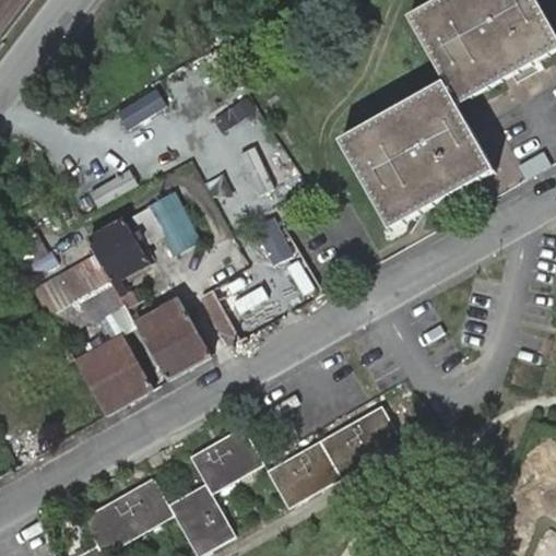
[(387,233),(492,174),(458,105),(555,50),(555,38),(534,0),(434,0),(406,15),(442,83),(336,143),(387,233)]
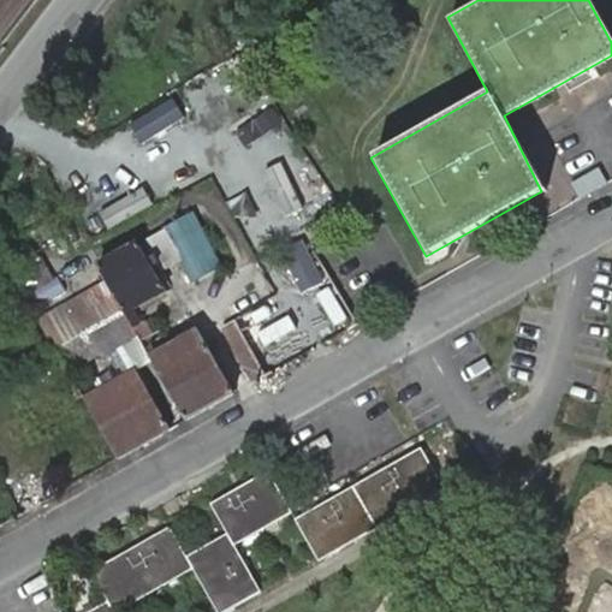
[(164,227),(179,255),(191,277),(217,262),(189,213),(164,227)]
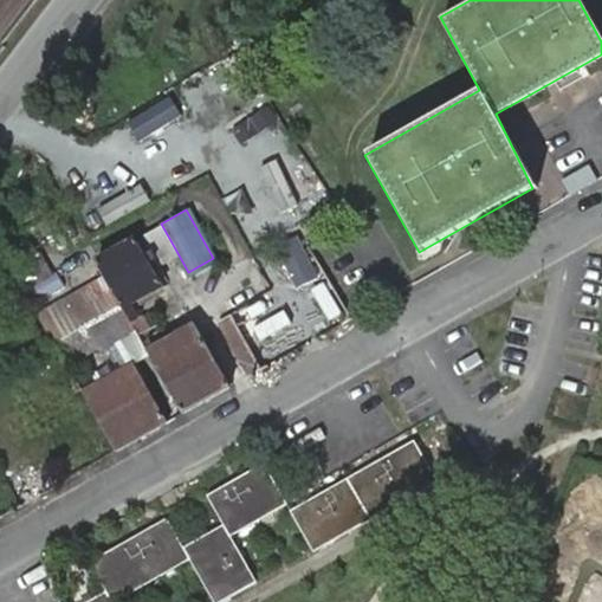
[(176,251),(161,224),(95,259),(104,274),(120,303),(134,329),(136,332),(147,327),(140,315),(137,314),(129,297),(160,279),(151,264),(176,251)]
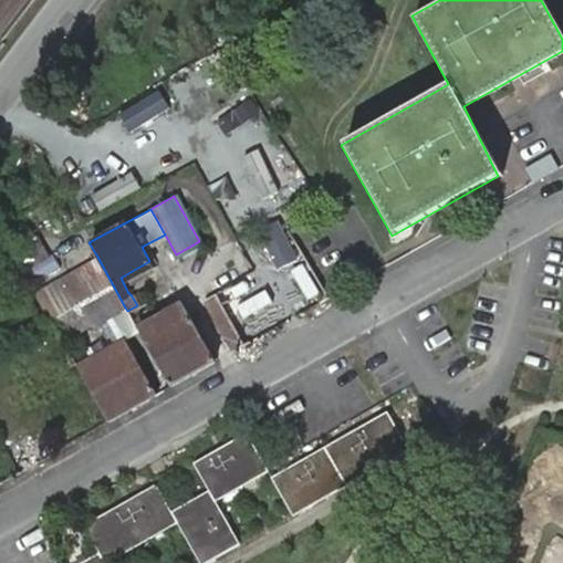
[(35,235),(11,248),(20,263),(43,251),(35,235)]
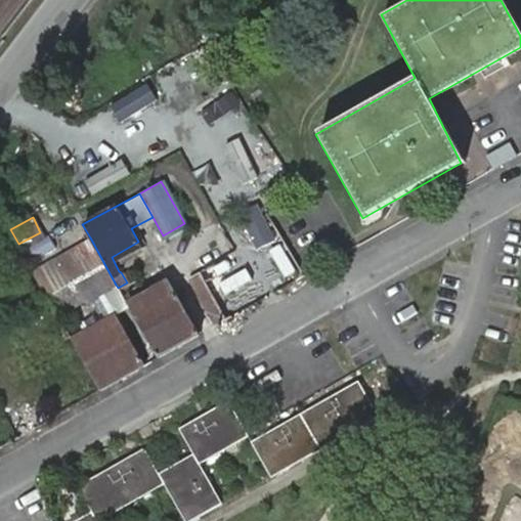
[(189,260),(214,316),(298,278),(272,223),(189,260)]
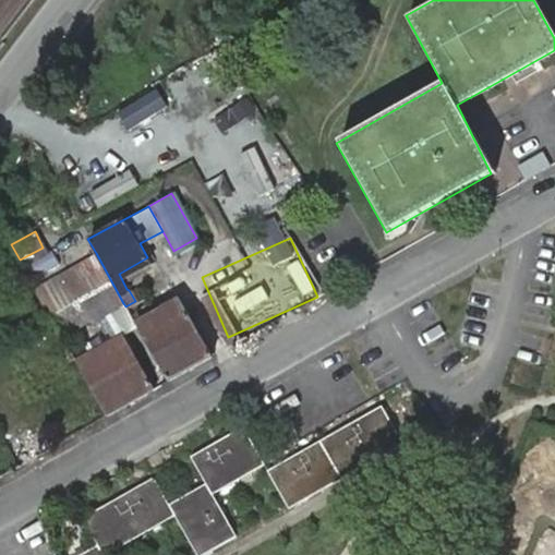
[(49,313),(84,293),(110,279),(96,253),(35,287),(49,313)]
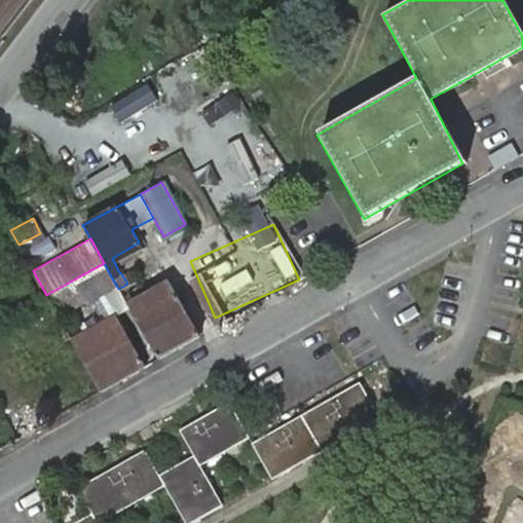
[(79,276),(46,295),(57,314),(82,300),(86,303),(116,286),(104,263),(79,276)]
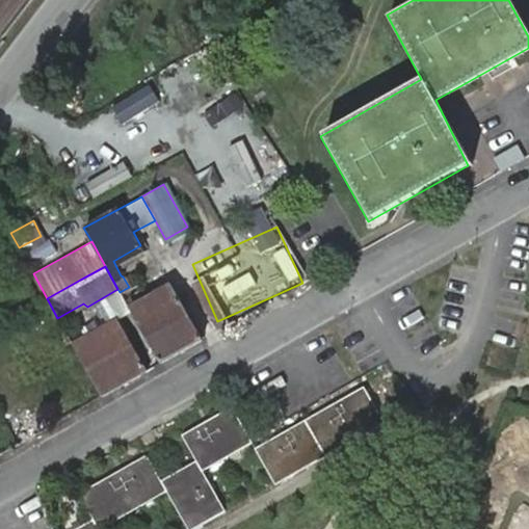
[(127,306),(158,362),(199,339),(167,282),(127,306)]
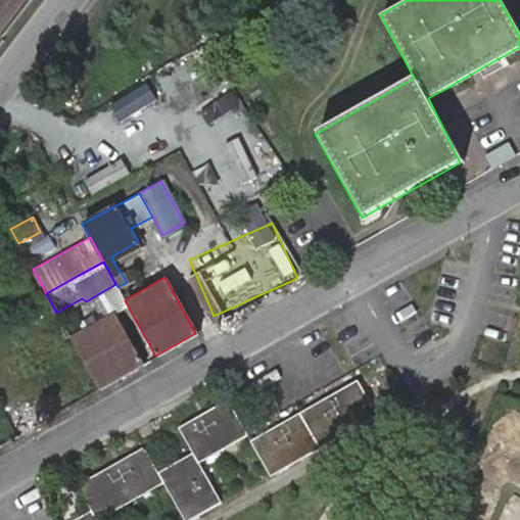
[(115,284),(86,301),(91,312),(65,327),(69,335),(112,312),(125,300),(117,287),(115,284)]
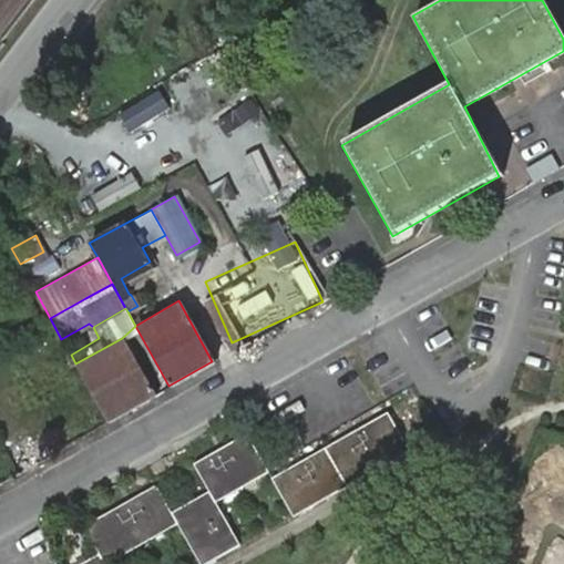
[(106,421),(154,395),(122,338),(75,363),(96,402),(106,421)]
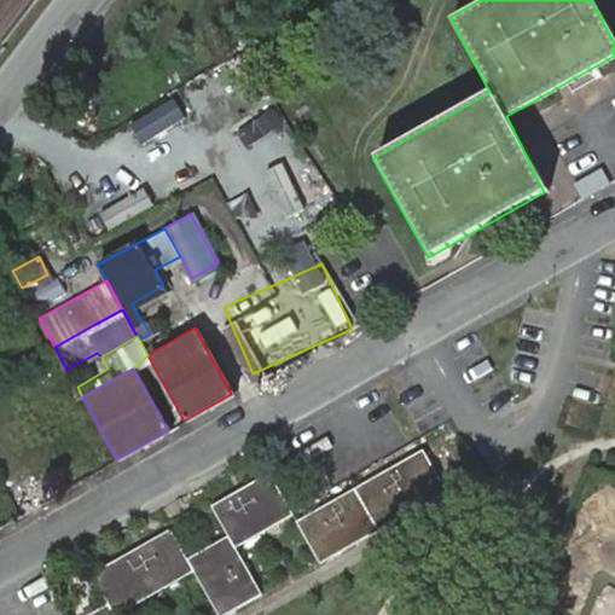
[(105,439),(82,396),(77,387),(73,381),(15,413),(16,417),(27,412),(57,468),(105,439)]
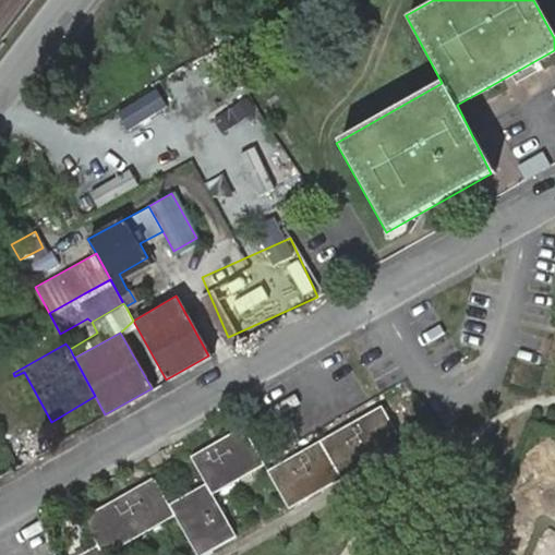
[(14,376),(13,373),(1,381),(1,383),(14,376)]
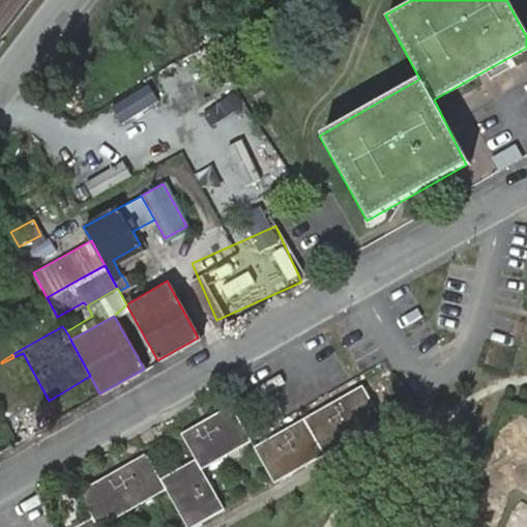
[(19,367),(13,357),(1,363),(6,374),(19,367)]
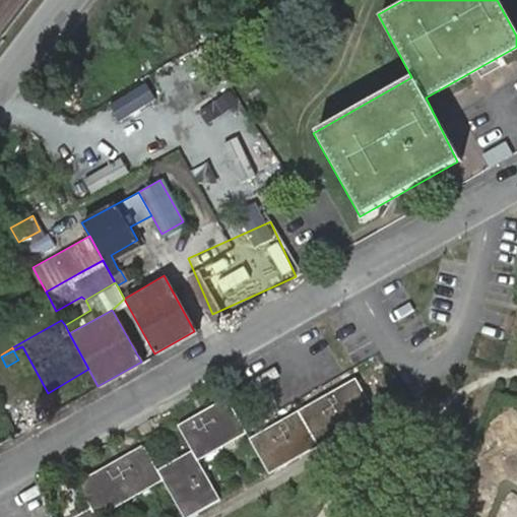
[(351,379),(247,438),(266,472),(371,413),(351,379)]
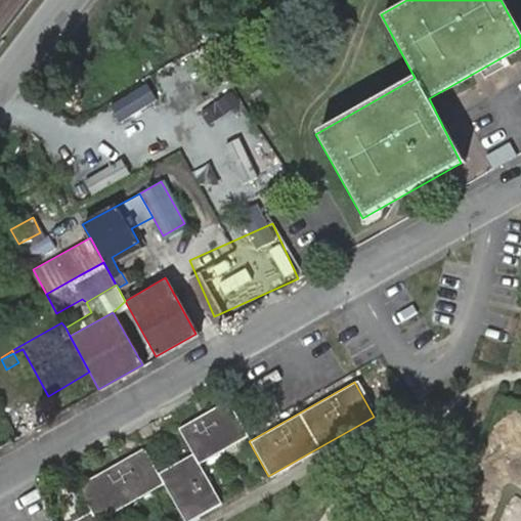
[(88,513),(74,520),(95,520),(162,483),(182,520),(190,520),(219,506),(197,464),(246,437),(226,400),(176,429),(190,453),(157,473),(142,448),(74,487),(88,513)]
